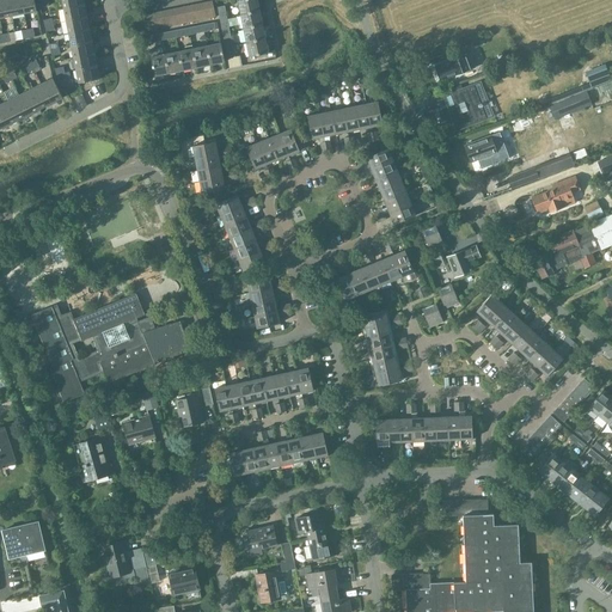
[(8,0),(0,0),(0,19),(12,17),(8,0)]
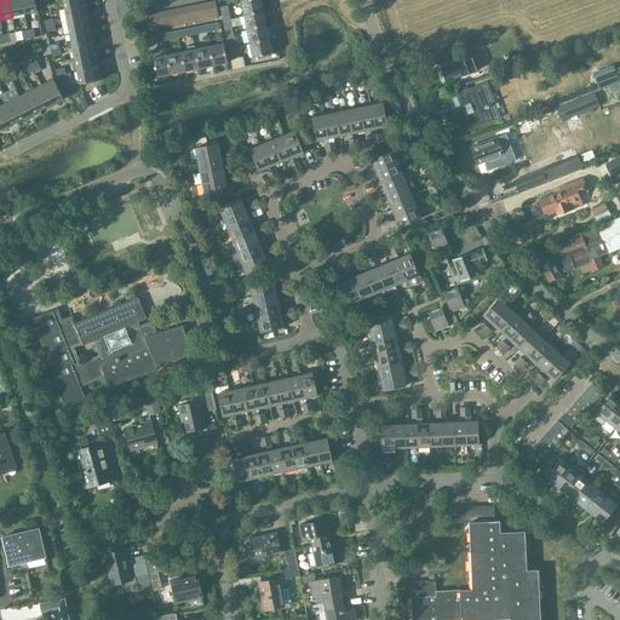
[(21,0),(9,0),(12,17),(24,15),(21,0)]
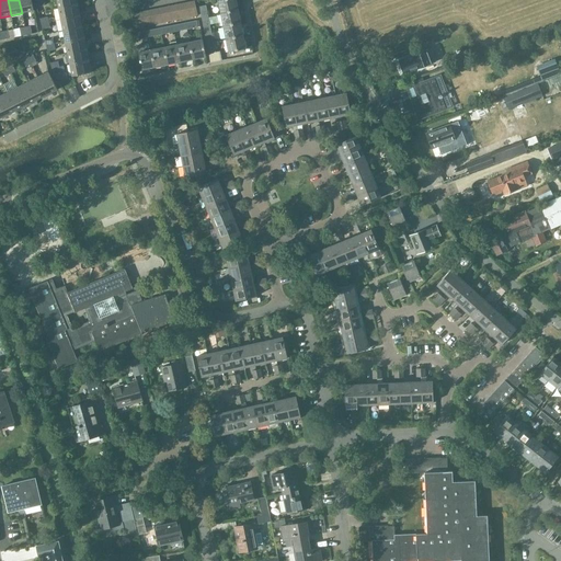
[(31,0),(19,0),(22,13),(34,11),(31,0)]
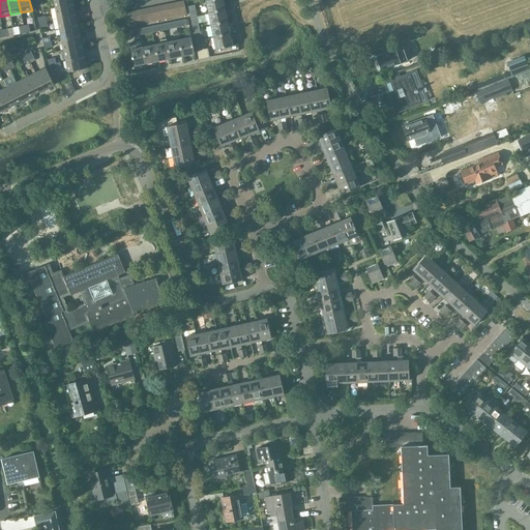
[(210,0),(206,1),(209,13),(225,10),(223,0),(210,0)]
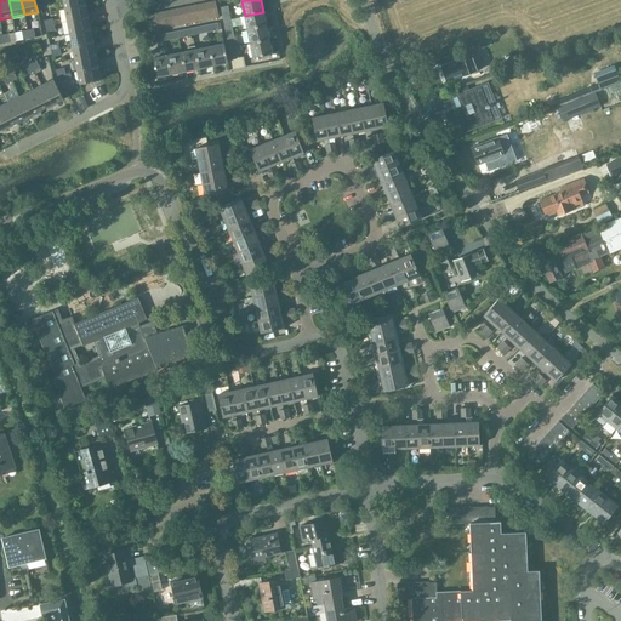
[(216,1),(209,3),(212,20),(220,18),(216,1)]
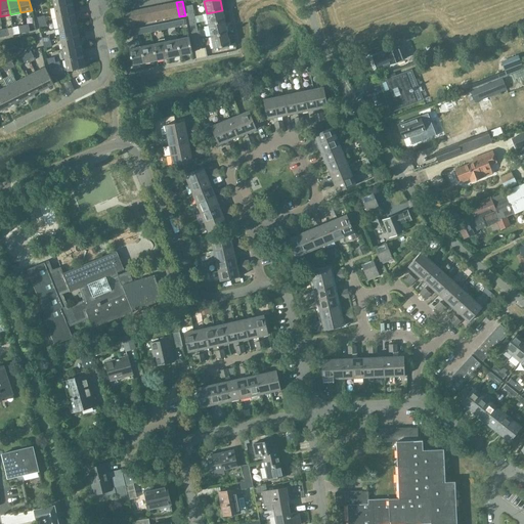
[(176,2),(170,4),(173,18),(179,16),(176,2)]
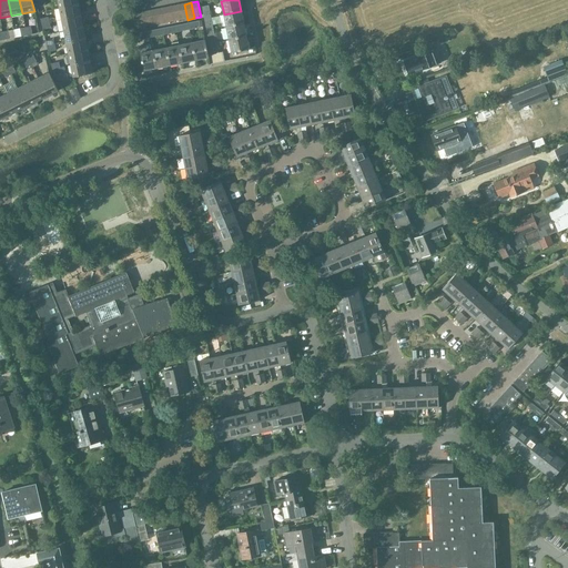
[(60,9),(62,20),(81,17),(79,4),(60,9)]
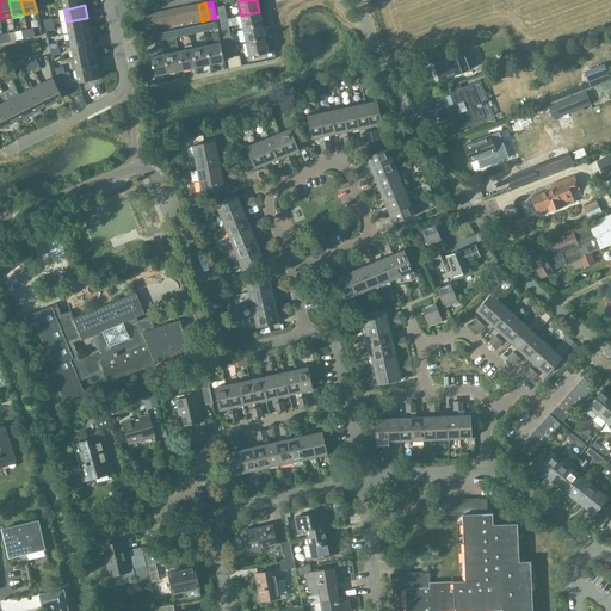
[(198,5),(191,6),(195,23),(202,22),(198,5)]
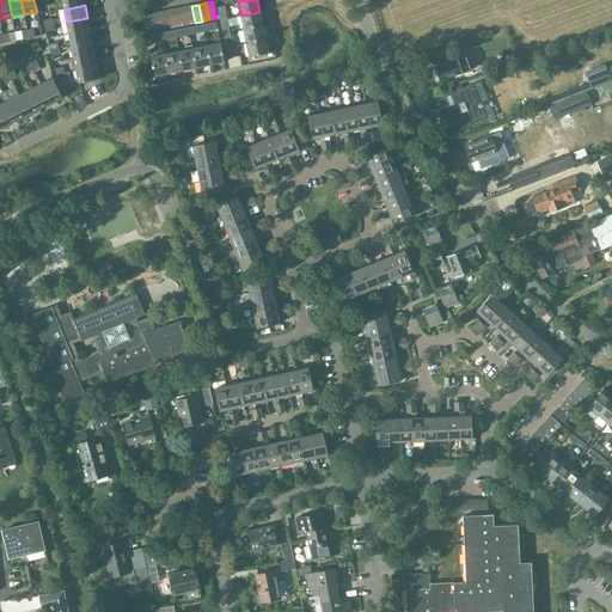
[(191,6),(184,7),(188,24),(195,23),(191,6)]
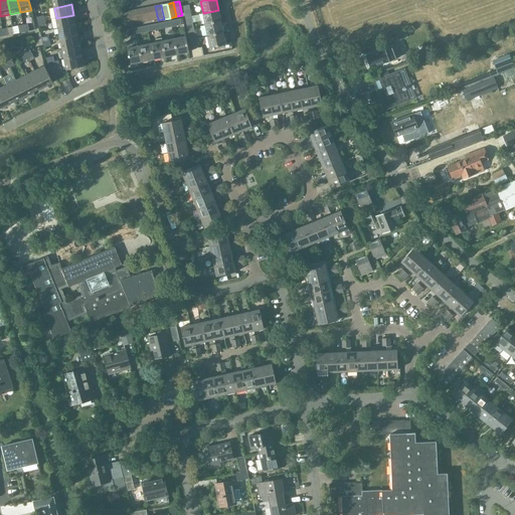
[(183,6),(185,16),(191,15),(189,5),(183,6)]
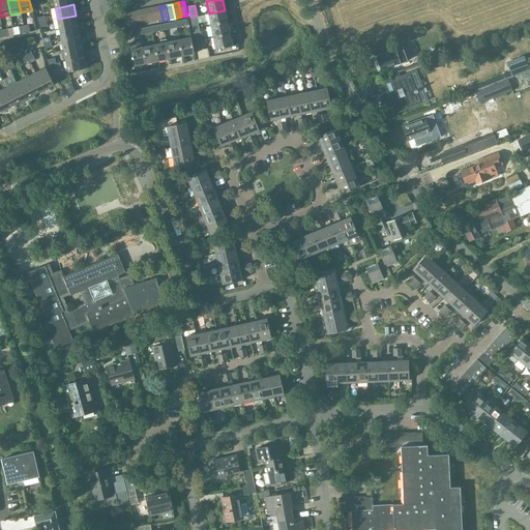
[(159,6),(153,7),(156,22),(163,21),(159,6)]
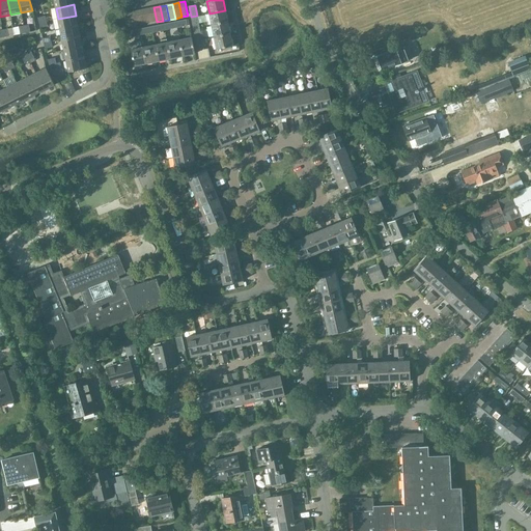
[(154,7),(148,8),(150,23),(157,22),(154,7)]
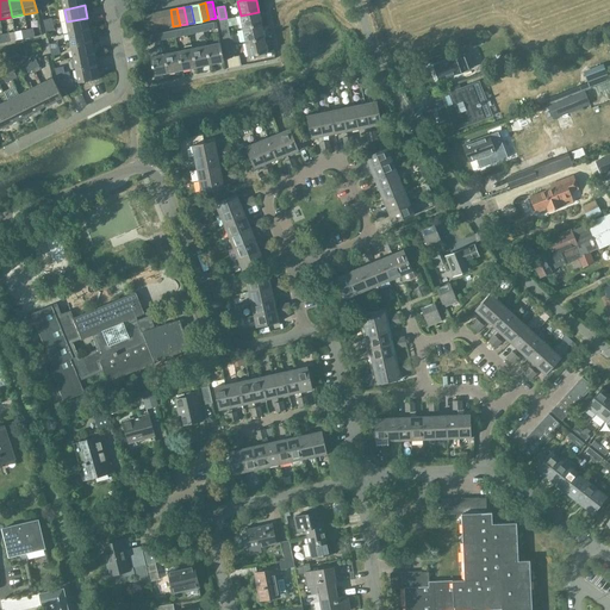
[(170,10),(163,12),(167,27),(173,26),(170,10)]
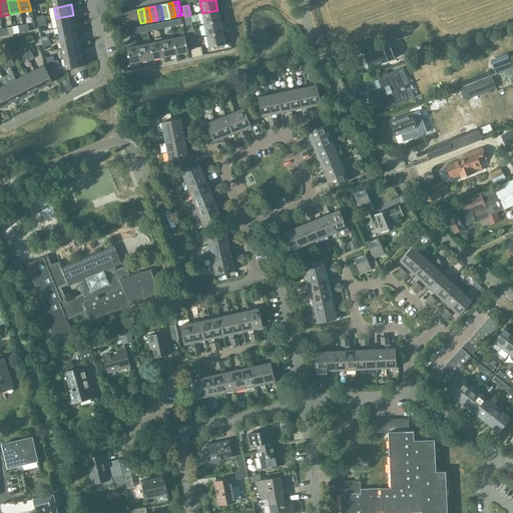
[(137,10),(131,11),(134,24),(140,23),(137,10)]
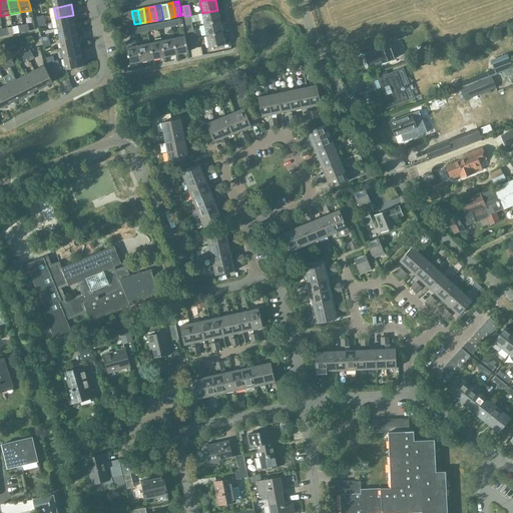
[(202,13),(204,24),(220,21),(217,10),(202,13)]
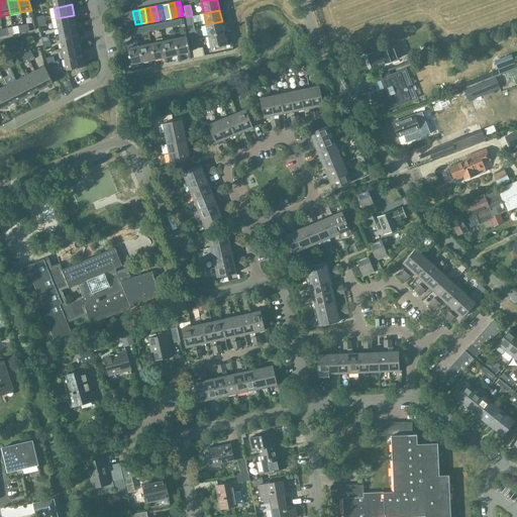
[(132,11),(126,12),(129,26),(135,24),(132,11)]
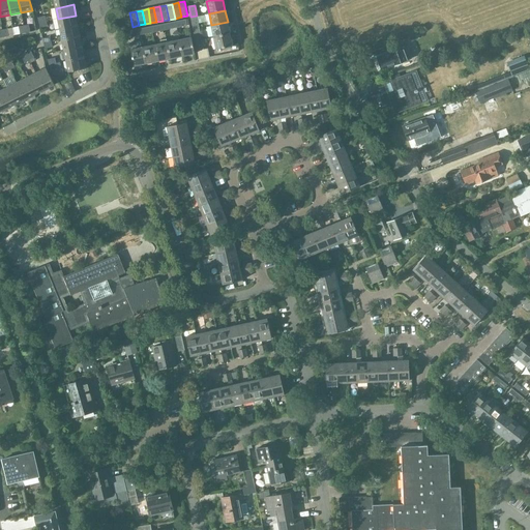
[(133,27),(129,12),(123,13),(126,28),(133,27)]
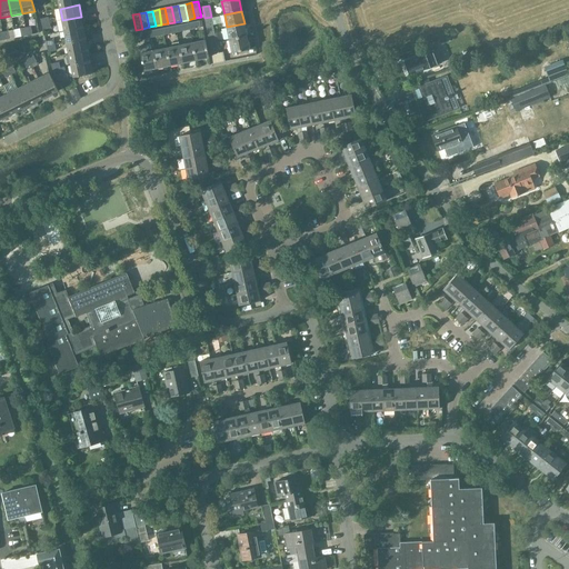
[(62,20),(65,31),(85,28),(81,17),(62,20)]
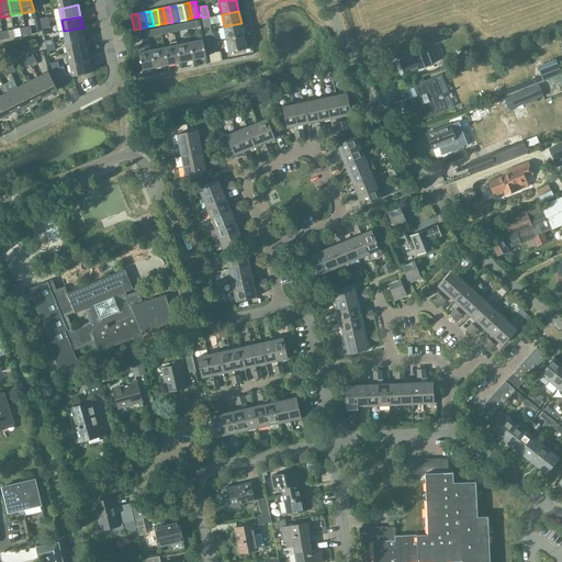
[(202,18),(205,31),(211,30),(209,17),(202,18)]
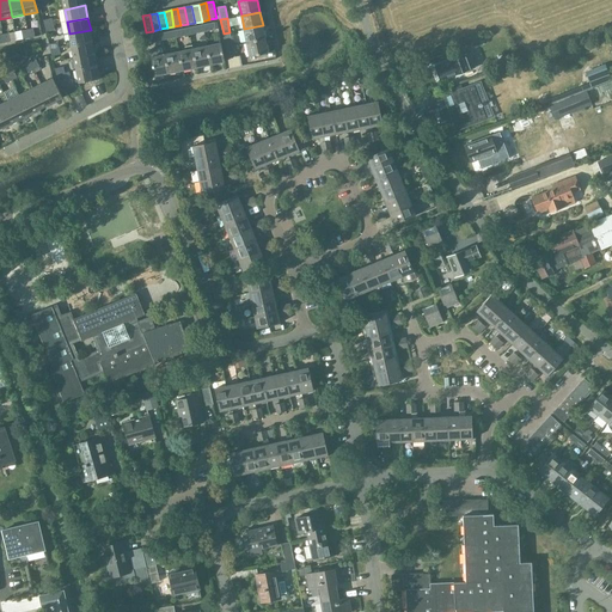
[(202,25),(187,29),(188,36),(203,32),(202,25)]
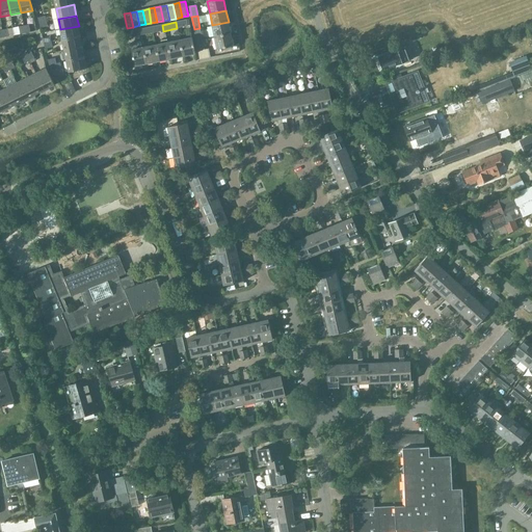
[(212,25),(214,37),(231,34),(229,22),(212,25)]
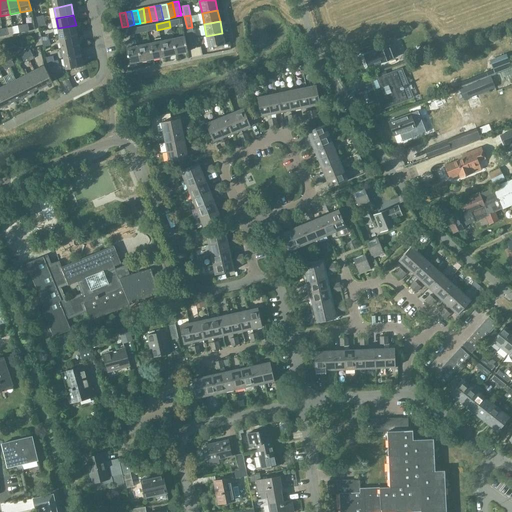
[(58,28),(60,39),(78,35),(76,25),(58,28)]
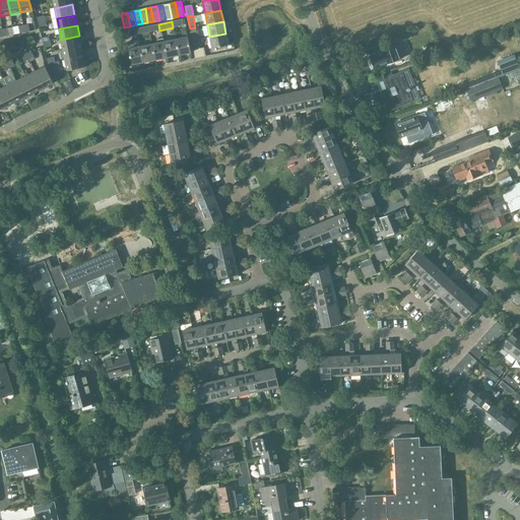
[(148,26),(137,28),(138,35),(149,33),(148,26)]
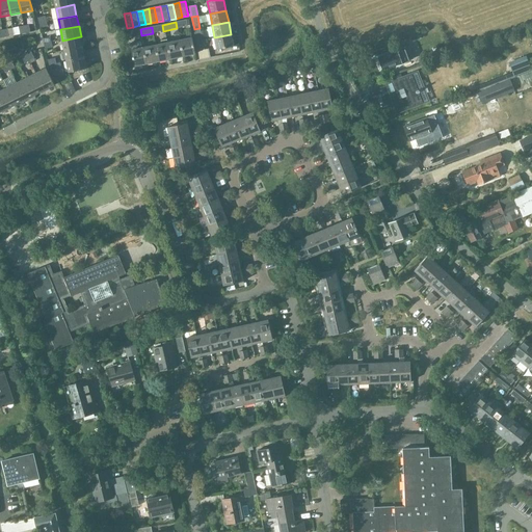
[(194,29),(196,42),(203,40),(200,28),(194,29)]
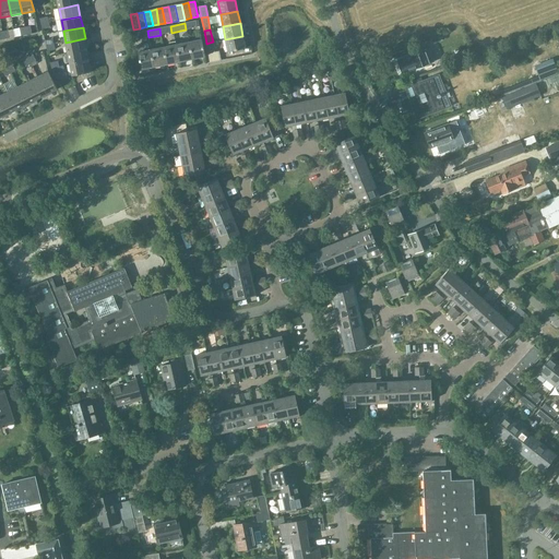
[(149,37),(147,31),(134,34),(135,40),(149,37)]
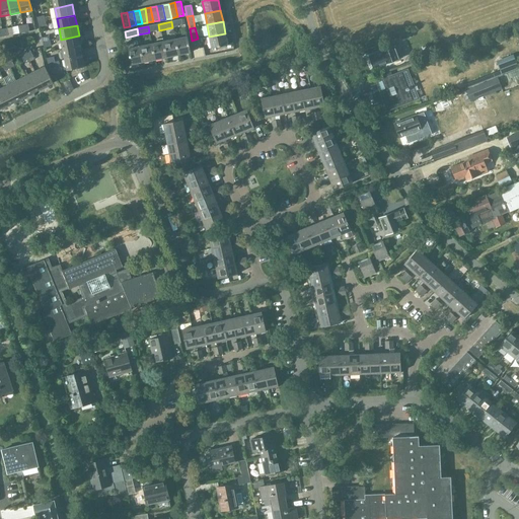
[(225,33),(209,36),(212,49),(227,46),(225,33)]
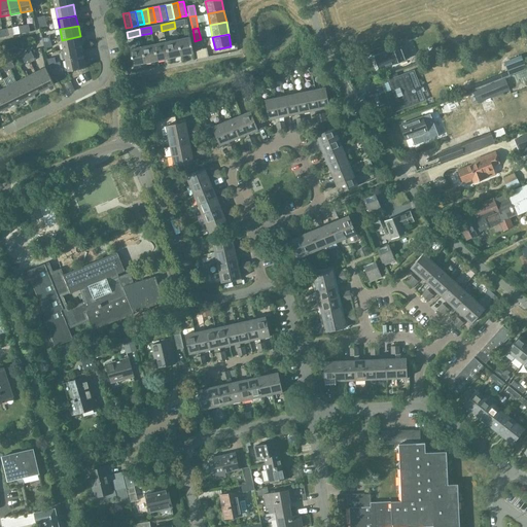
[(62,40),(64,50),(82,46),(80,36),(62,40)]
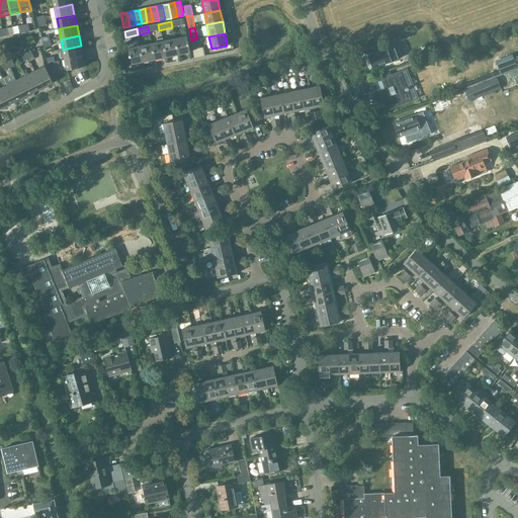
[(187,37),(175,39),(178,56),(190,53),(187,37)]
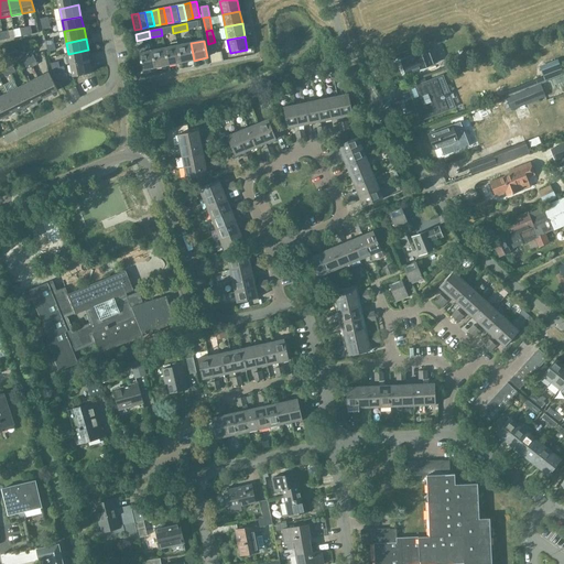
[(191,43),(177,45),(182,63),(194,61),(191,43)]
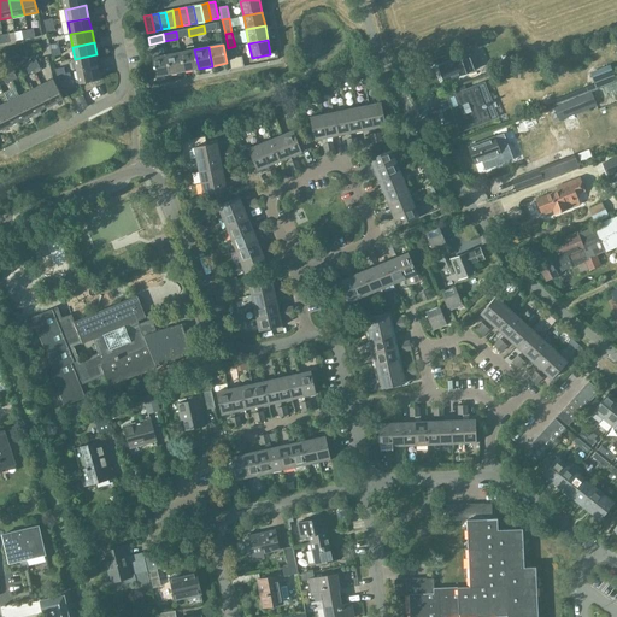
[(194,50),(181,53),(184,71),(199,69),(194,50)]
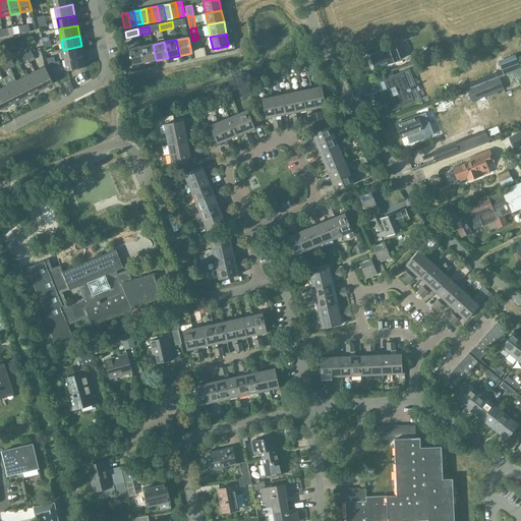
[(153,45),(140,47),(143,63),(156,60),(153,45)]
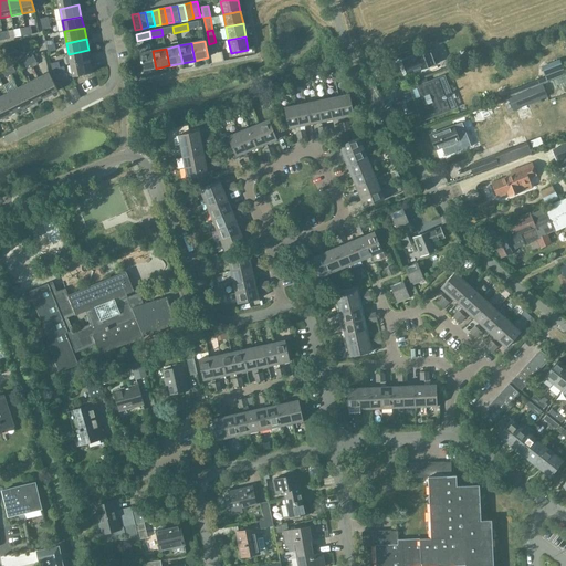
[(69,54),(71,65),(91,62),(88,50),(69,54)]
